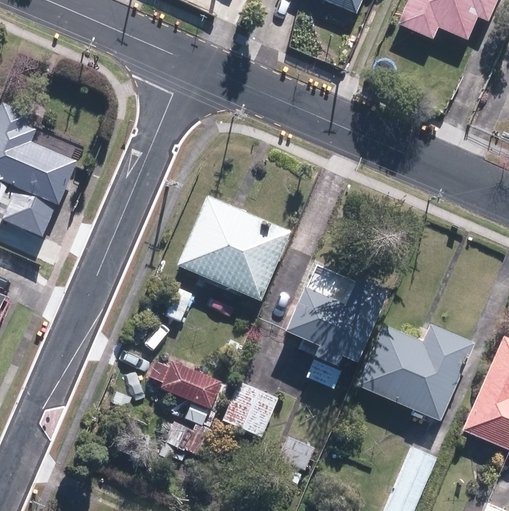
[(360,0),(322,0),(354,14),(360,0)]
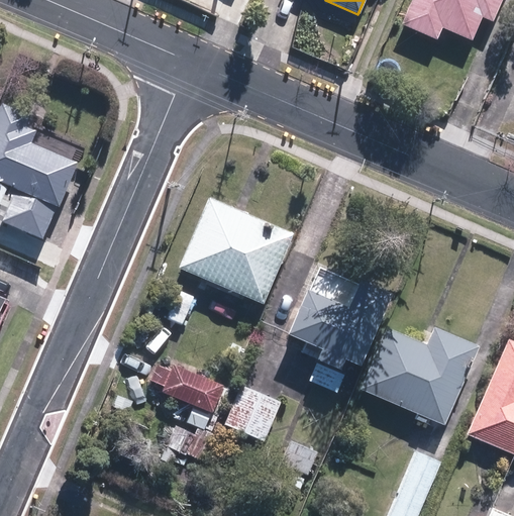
[(434,39),(440,26),(473,39),(482,19),(492,23),(502,0),(411,0),(401,25),(434,39)]
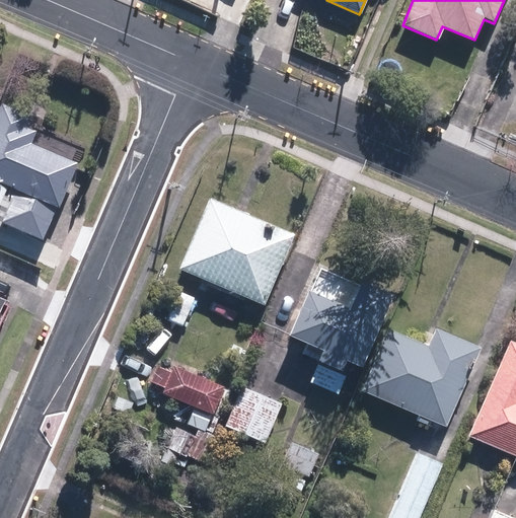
[(30,115),(2,102),(0,106),(0,220),(46,241),(81,161),(31,140),(35,131),(25,127),(30,115)]
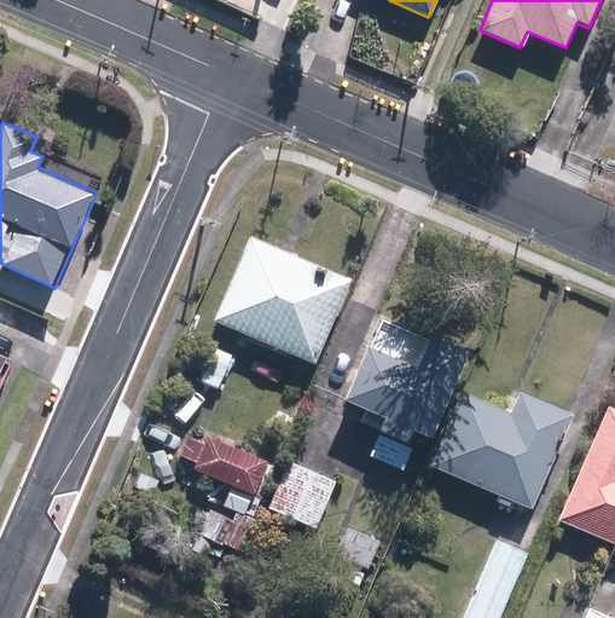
[(254,237),(218,322),(315,364),(352,279),(254,237)]
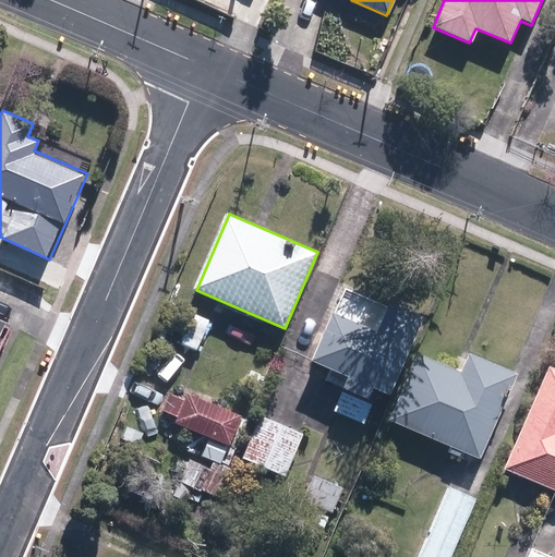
[(342,287),(311,359),(349,376),(344,387),(369,398),(374,386),(389,392),(421,321),(342,287)]
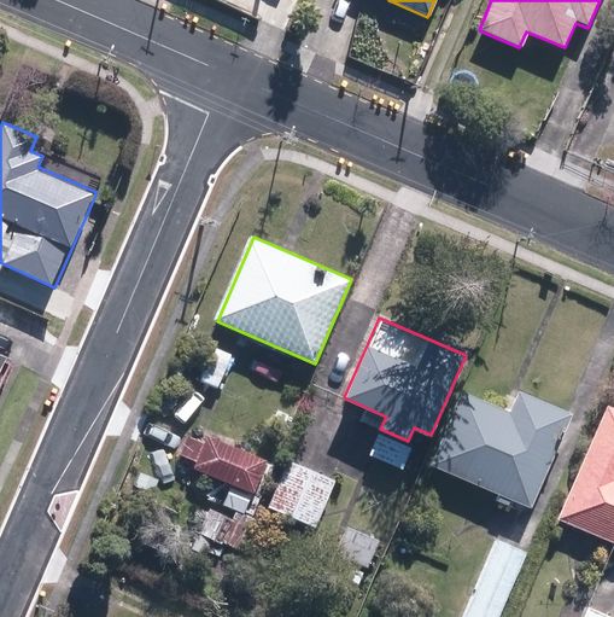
[(218,389),(232,355),(209,345),(196,379),(218,389)]
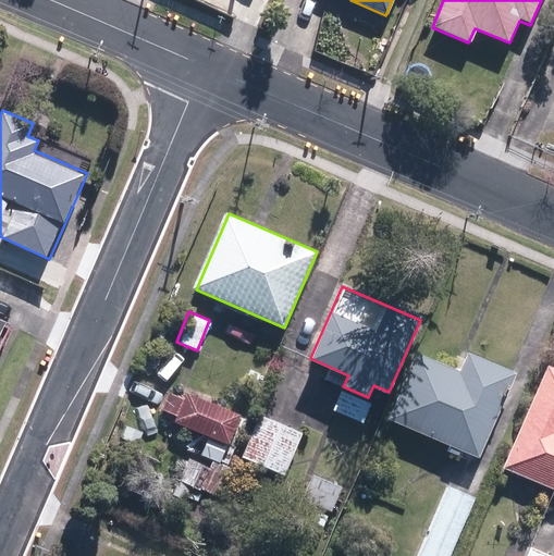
[(389,420),(448,445),(444,454),(466,462),(469,454),(479,458),(516,372),(470,353),(462,372),(418,354),(389,420)]
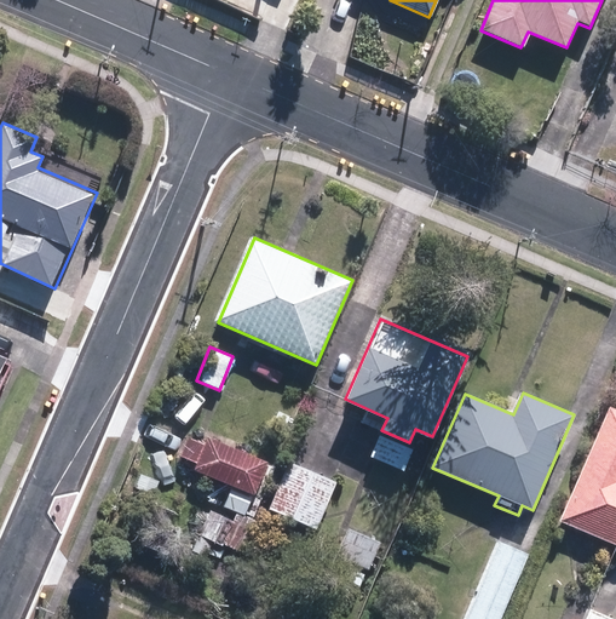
[(615,410),(608,407),(559,521),(615,544),(615,410)]
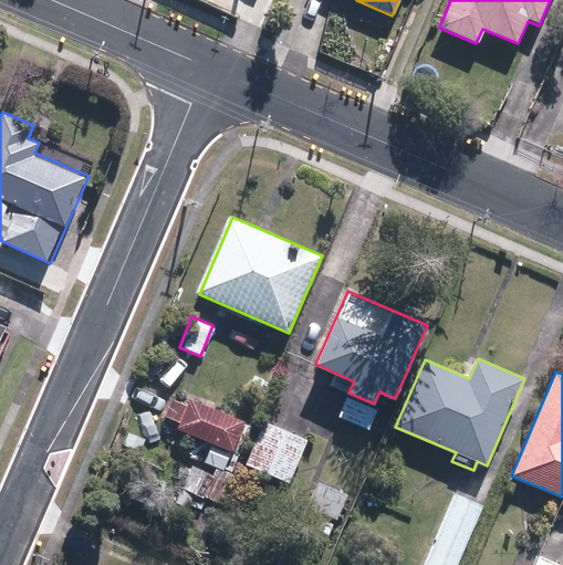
[(377,408),(347,396),(339,417),(368,429),(377,408)]
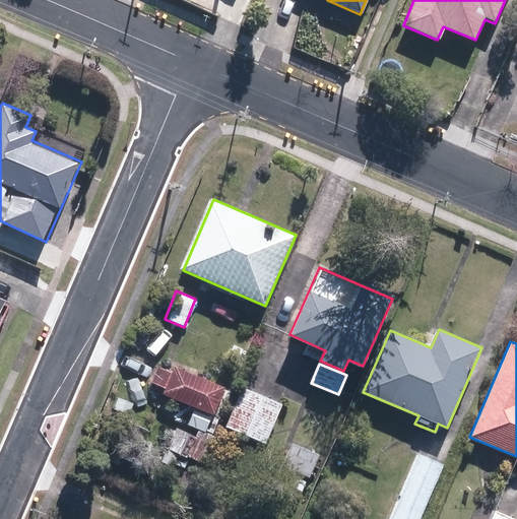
[(194,407),(213,415),(224,388),(174,367),(172,373),(158,368),(151,383),(166,389),(164,394),(194,407)]
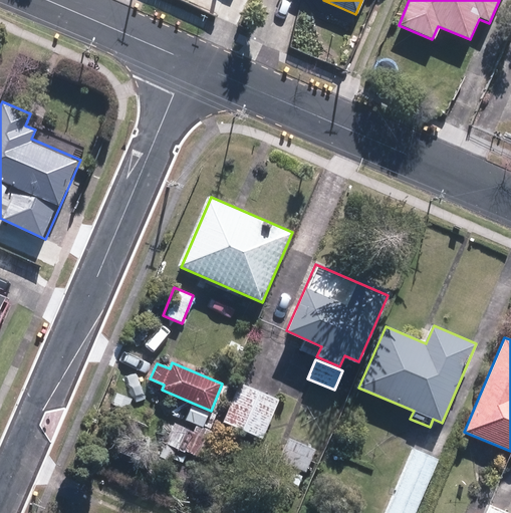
[(281,401),(241,381),(222,423),(261,441),(281,401)]
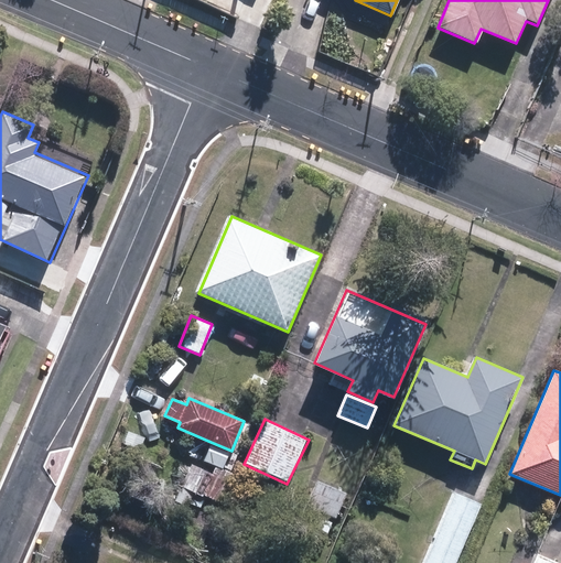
[(232,451),(211,442),(202,462),(223,471),(232,451)]
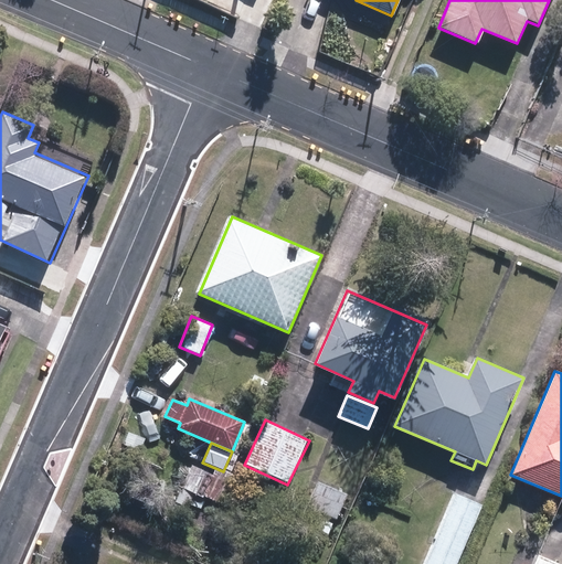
[(348,492),(316,479),(304,510),(335,523),(348,492)]
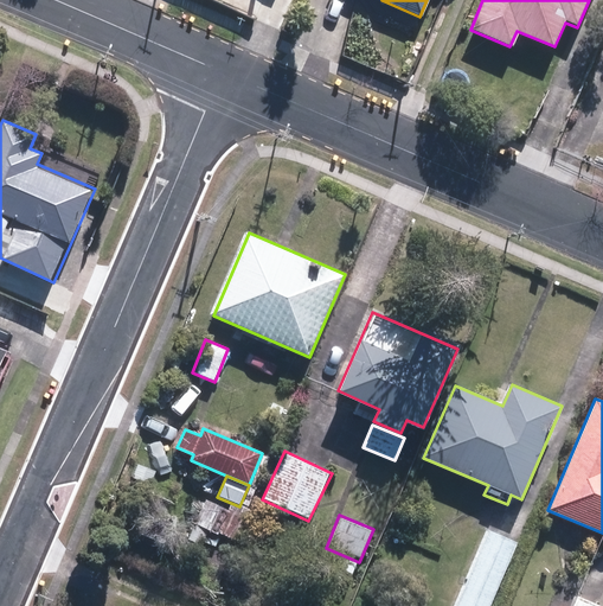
[(489,605),(518,543),(487,529),(451,605),(489,605)]
